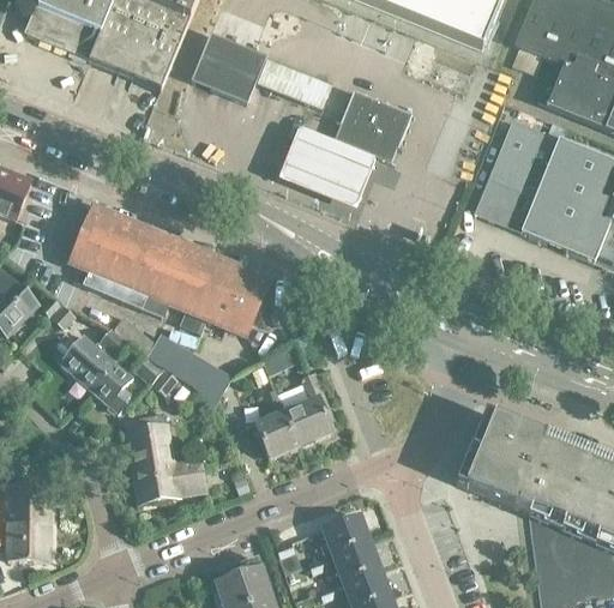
[(38,0),(25,34),(160,88),(161,89),(197,0),(38,0)]
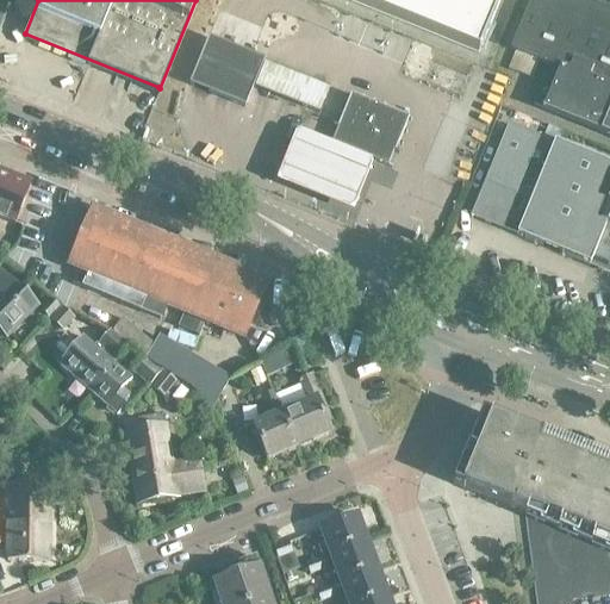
[(359,0),(478,48),(497,0),(359,0)]
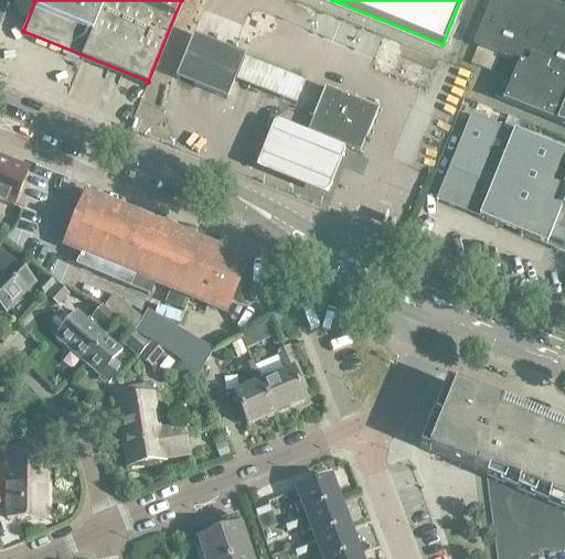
[(564,8),(545,0),(489,0),(472,41),(509,56),(493,93),(564,121),(564,8)]
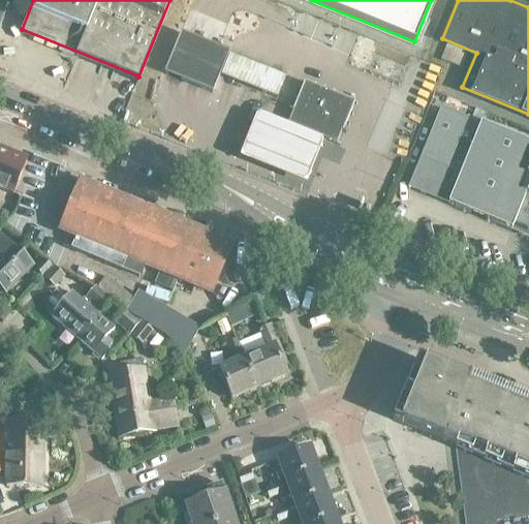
[(219,71),(228,49),(205,38),(188,32),(180,29),(163,69),(170,72),(189,80),(212,89),(219,71)]
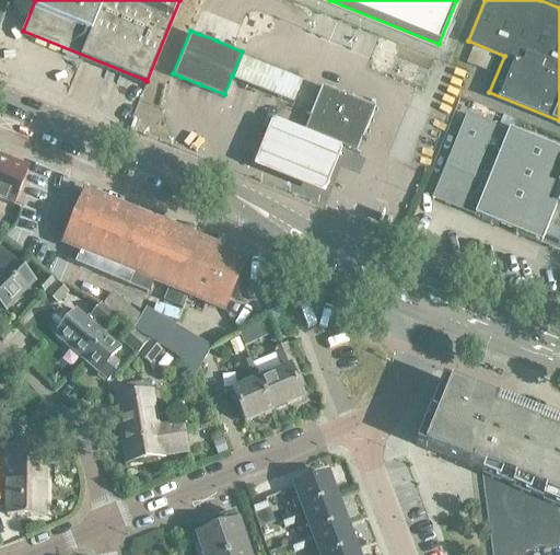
[(242,51),(232,76),(293,101),(303,76),(242,51)]
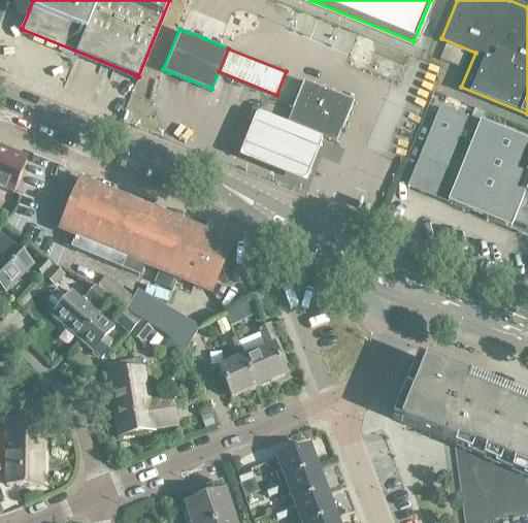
[(0,76),(7,79),(14,65),(2,60),(0,63),(0,76)]
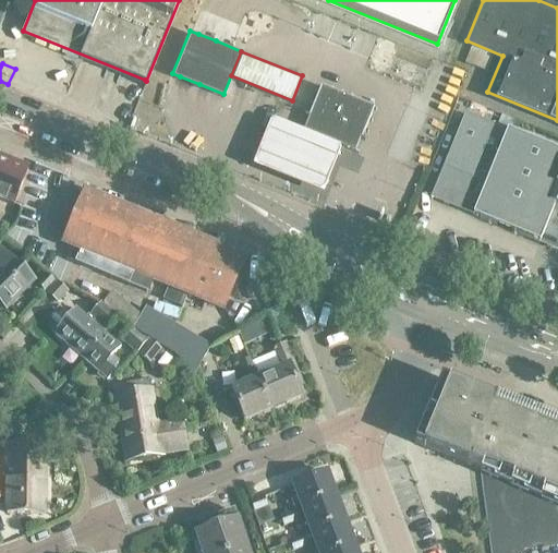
[(308,115),(303,127),(354,147),(360,134),(361,135),(373,104),(320,82),(307,113),(308,115)]
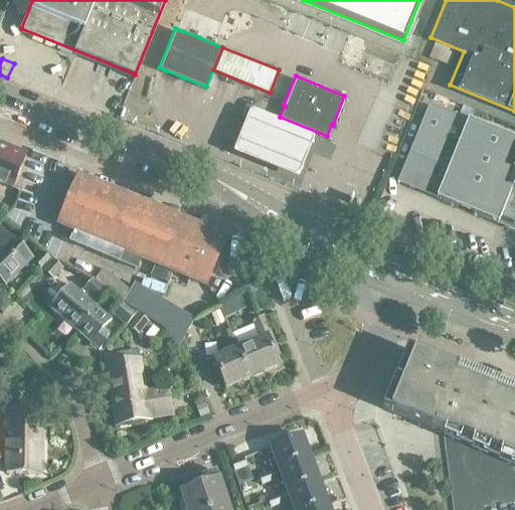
[(514,216),(514,137),(428,102),(396,179),(497,220),(500,213),(513,219),(514,216)]
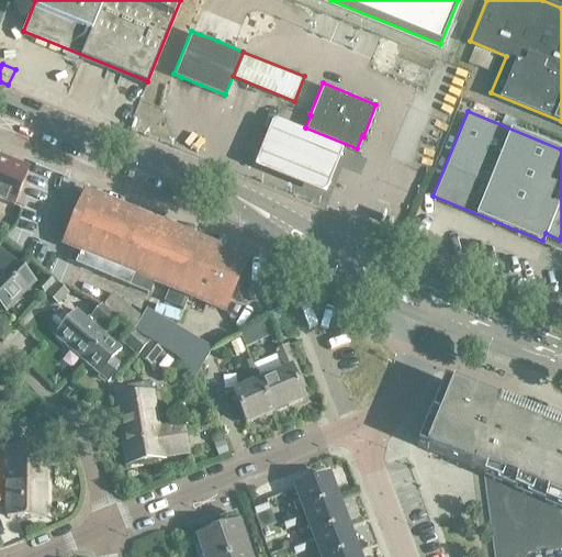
[(344,145),(273,117),(267,132),(261,146),(256,160),(255,164),(325,191),(326,189),(332,175),(338,160),(344,145)]
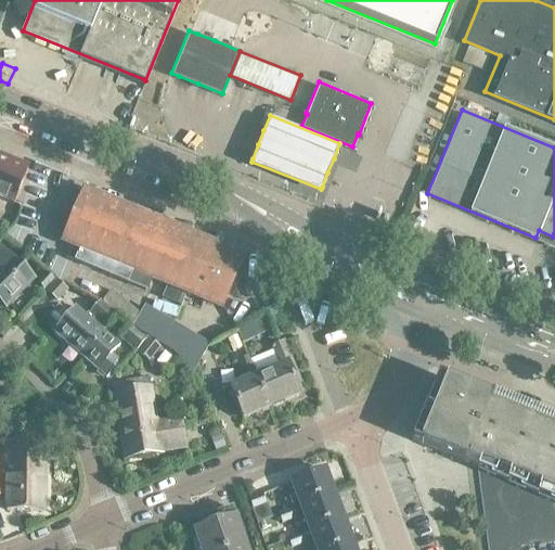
[(27,163),(0,151),(0,194),(13,200),(27,163)]
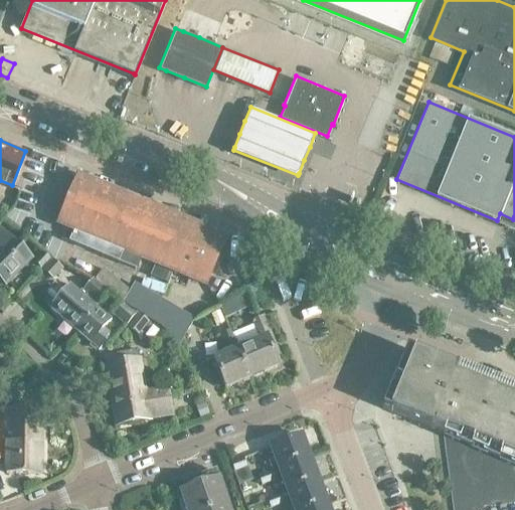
[(206,282),(216,259),(226,234),(77,172),(57,220),(71,226),(66,237),(135,266),(140,255),(154,261),(150,271),(162,276),(166,266),(206,282)]
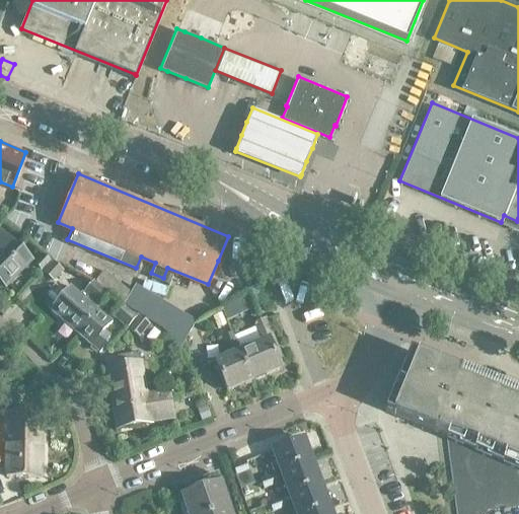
[(10,238),(0,227),(0,278),(5,283),(30,258),(10,237),(10,238)]
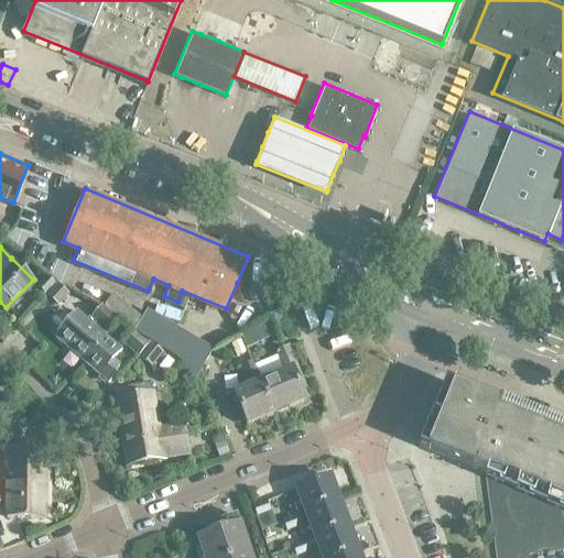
[(43,290),(53,280),(46,274),(38,284),(43,290)]
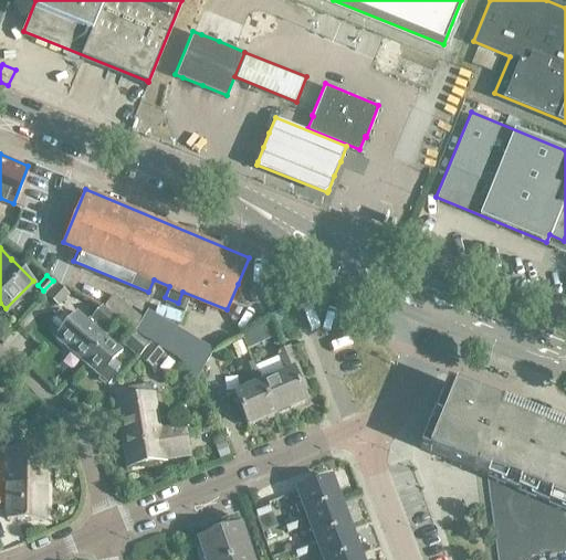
[(54,283),(46,292),(58,302),(66,293),(54,283)]
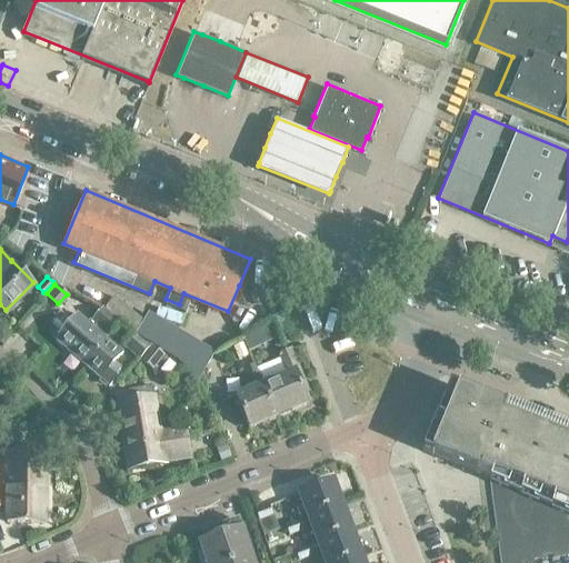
[(103,304),(96,315),(112,329),(121,318),(103,304)]
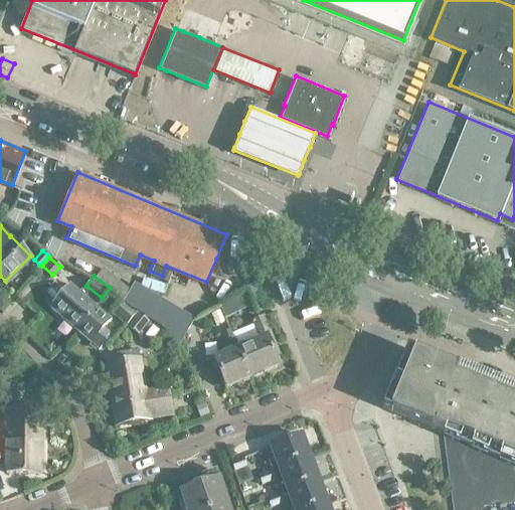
[(135,280),(124,299),(162,321),(173,302),(135,280)]
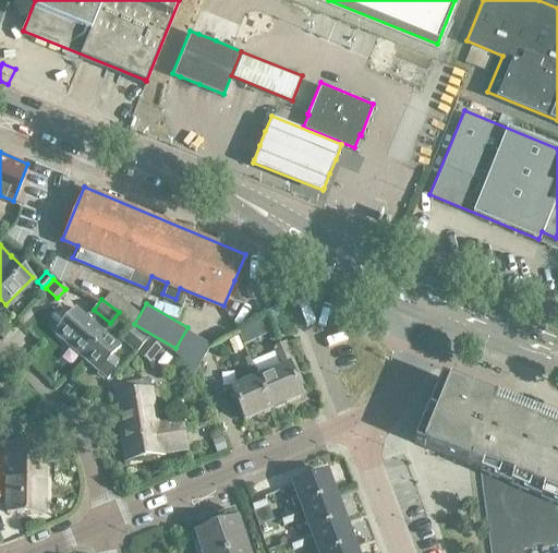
[(53,329),(83,355),(105,329),(75,305),(53,329)]
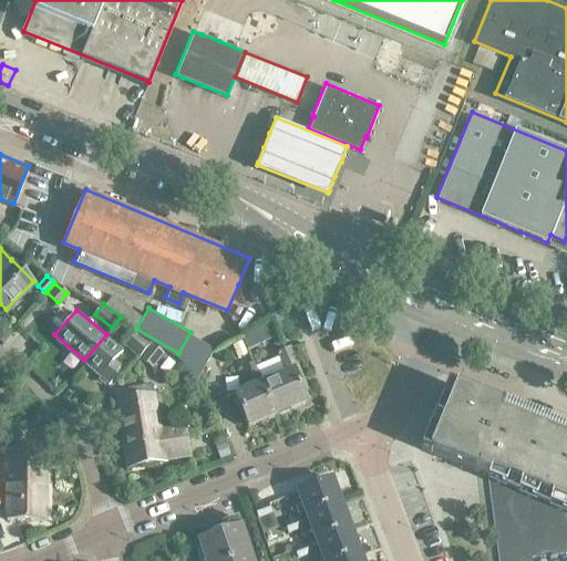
[(141,355),(152,341),(135,329),(127,339),(132,343),(130,346),(141,355)]
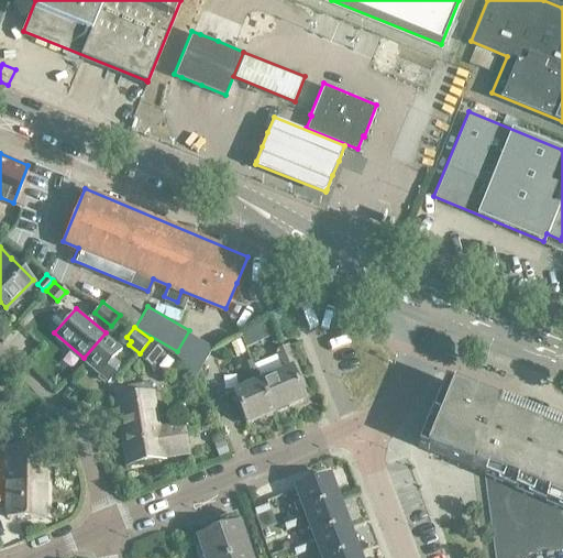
[(189,330),(177,351),(196,372),(212,345),(189,330)]
